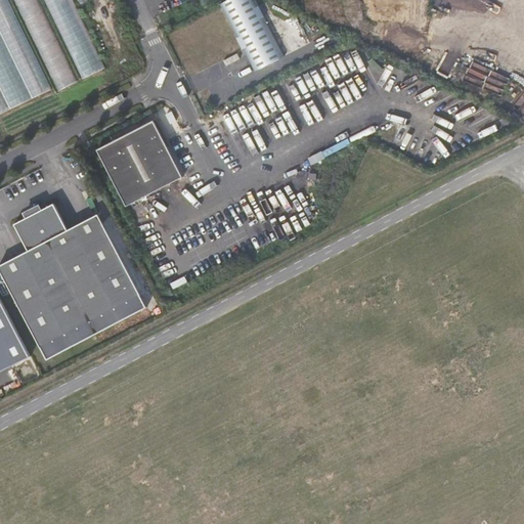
[(0,0),(0,112),(52,90),(34,46),(38,44),(57,90),(75,83),(39,0),(0,0)]
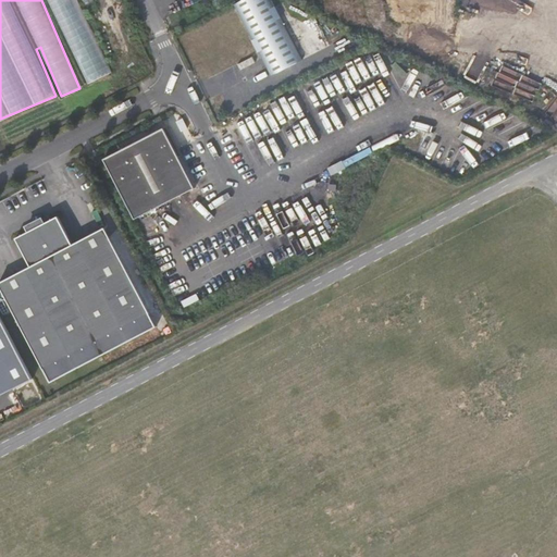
[(49,0),(83,84),(108,74),(77,0),(49,0)]
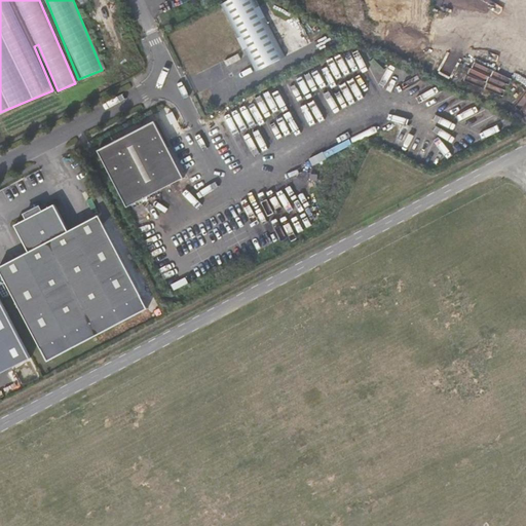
[(256,0),(230,0),(222,4),(255,73),(285,59),(273,34),(256,0)]
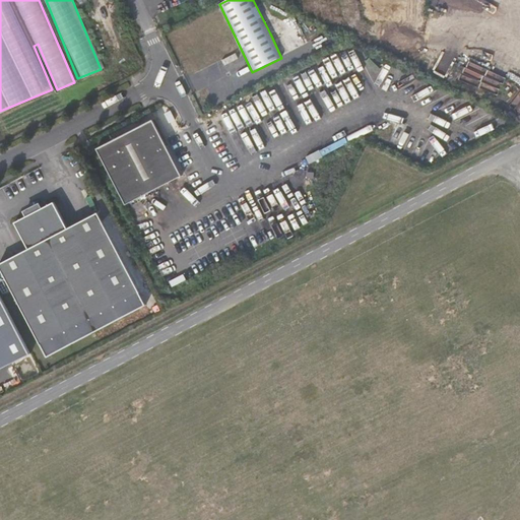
[(102,156),(128,198),(182,173),(152,116),(95,144),(102,156)]
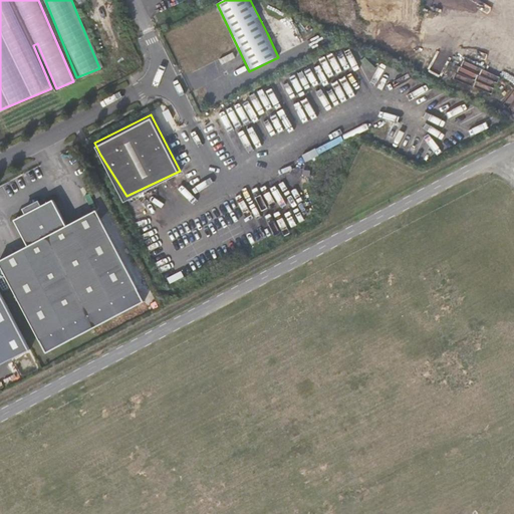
[(122,198),(126,196),(100,155),(112,177),(122,198)]
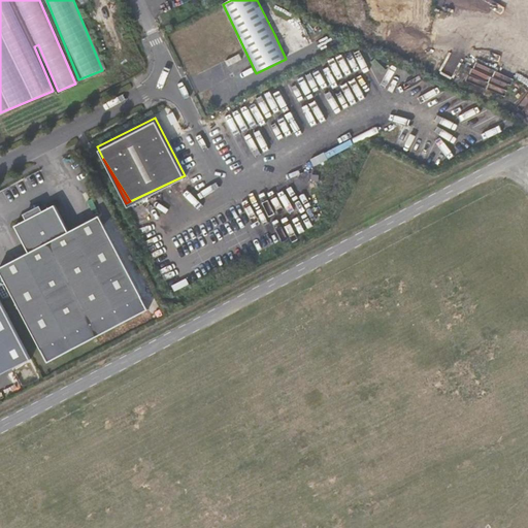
[(36,341),(40,350),(57,340),(123,306),(141,297),(117,249),(99,215),(68,230),(61,217),(55,203),(42,209),(40,207),(36,210),(37,211),(31,215),(30,212),(26,216),(27,218),(14,224),(28,251),(0,265),(0,271),(11,294),(14,300),(29,328),(36,341)]
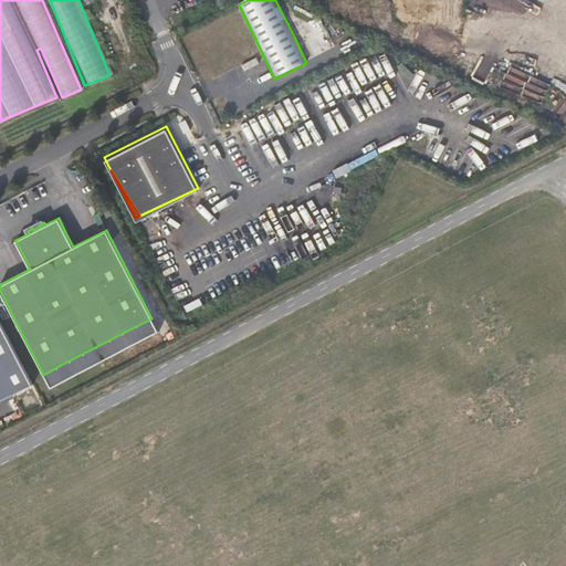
[(149,297),(138,273),(133,275),(144,300),(149,297)]
